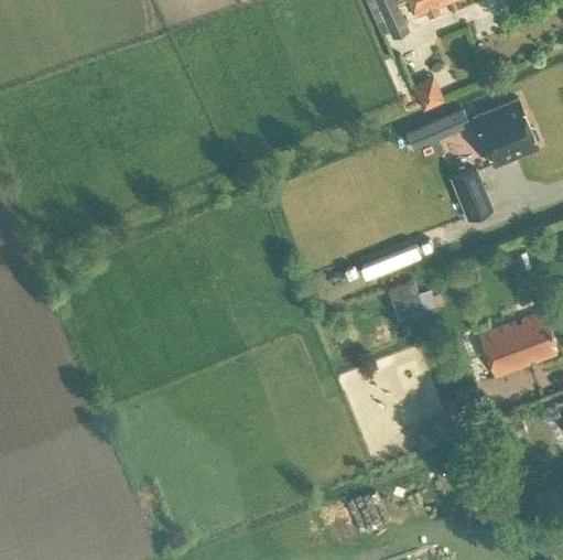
[(398,10),(408,6),(413,19),(458,0),(366,0),(383,40),(391,36),(394,43),(409,36),(398,10)]
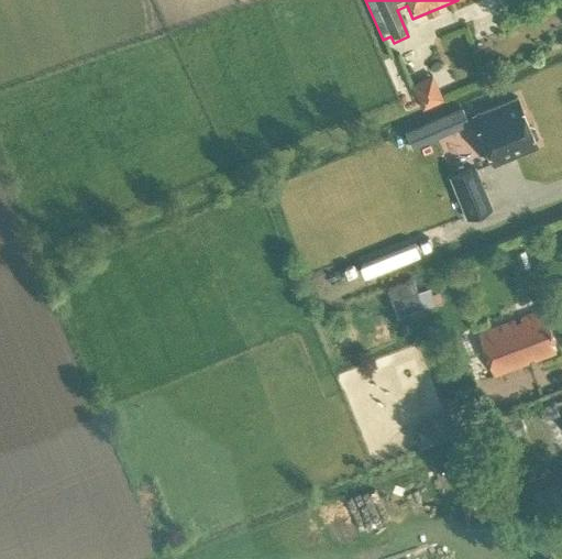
[(440,75),(417,85),(427,110),(450,101),(440,75)]
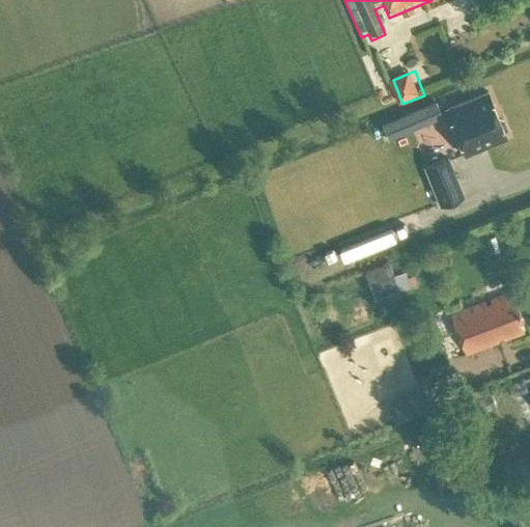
[(446,112),(463,154),(465,158),(507,141),(505,135),(506,132),(504,123),(499,122),(487,94),(446,112)]
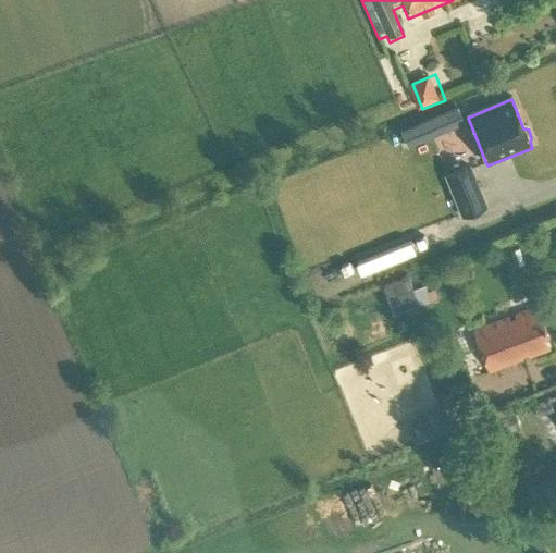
[(407,150),(432,140),(425,124),(400,134),(407,150)]
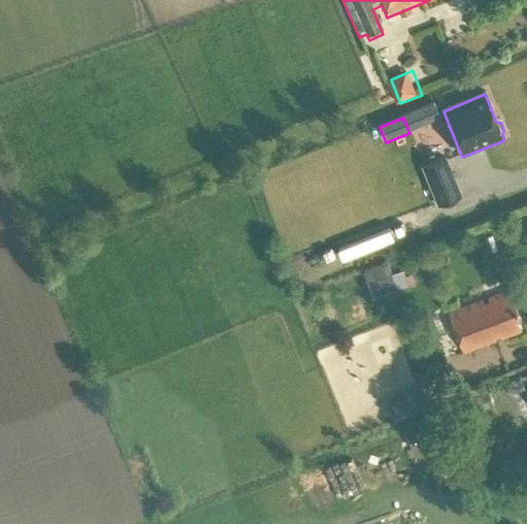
[(461,198),(446,160),(423,169),(438,207),(461,198)]
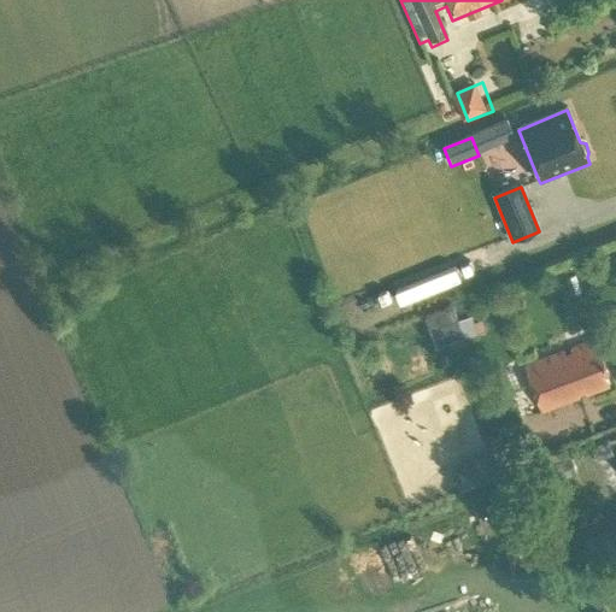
[(456,310),(428,319),(432,333),(459,323),(456,310)]
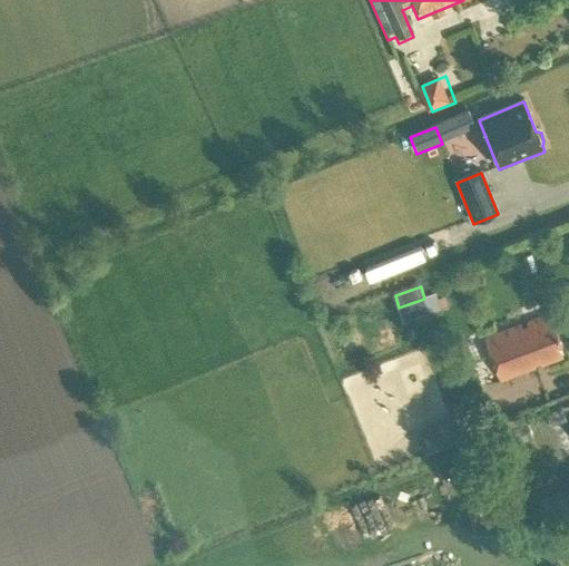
[(400,309),(404,324),(444,312),(438,295),(400,309)]
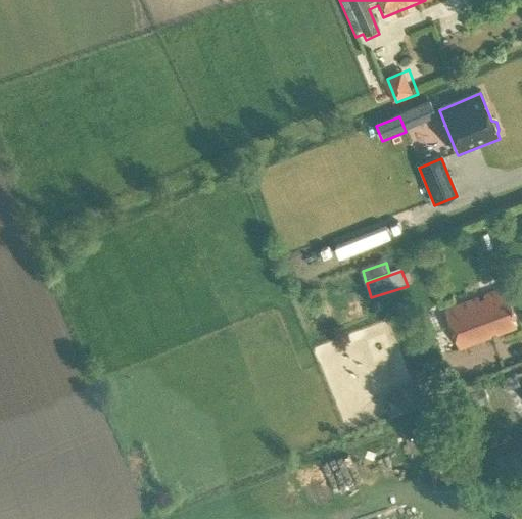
[(459,351),(515,330),(510,319),(515,317),(504,288),(443,311),(459,351)]
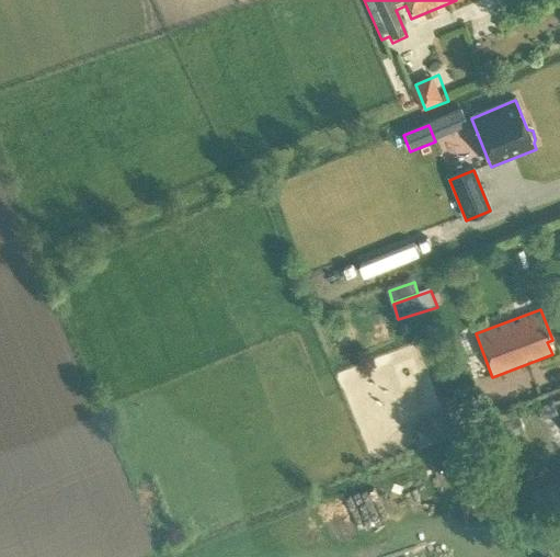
[(336,344),(344,341),(341,333),(333,336),(336,344)]
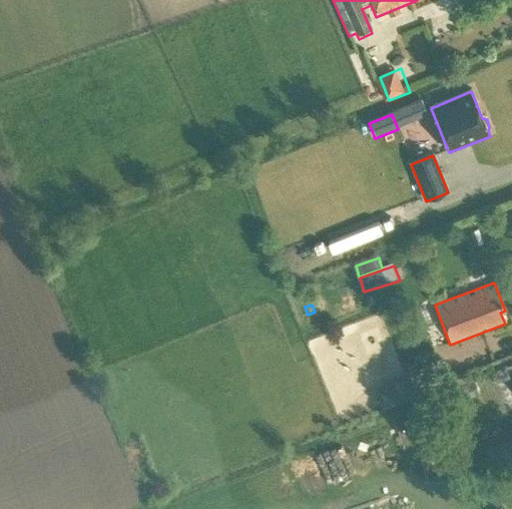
[(405,404),(448,388),(444,379),(439,364),(396,381),(405,404)]
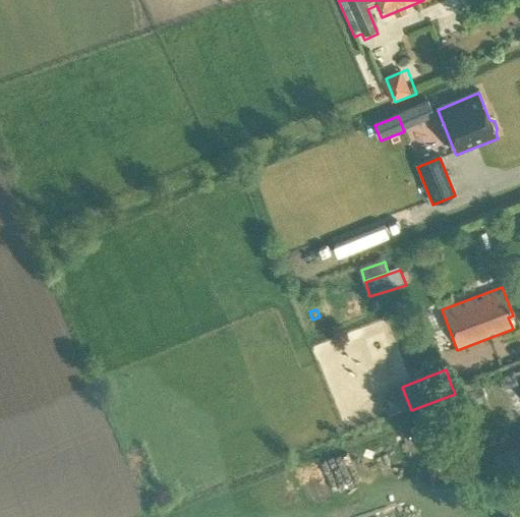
[(519,449),(498,458),(507,481),(519,475),(519,449)]
